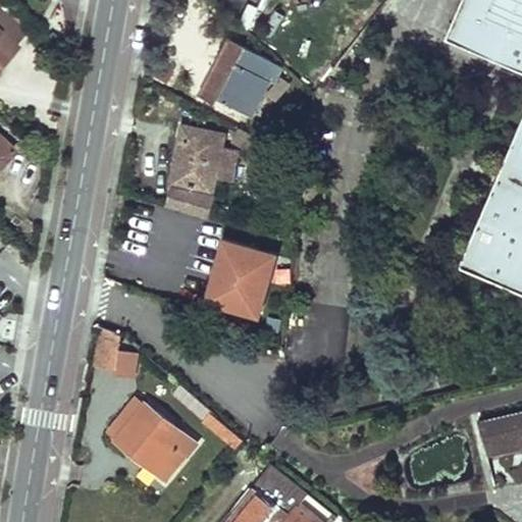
[(465,255),(461,264),(521,290),(521,0),(464,0),(449,36),(521,67),(521,119),(508,154),(493,186),(465,255)]
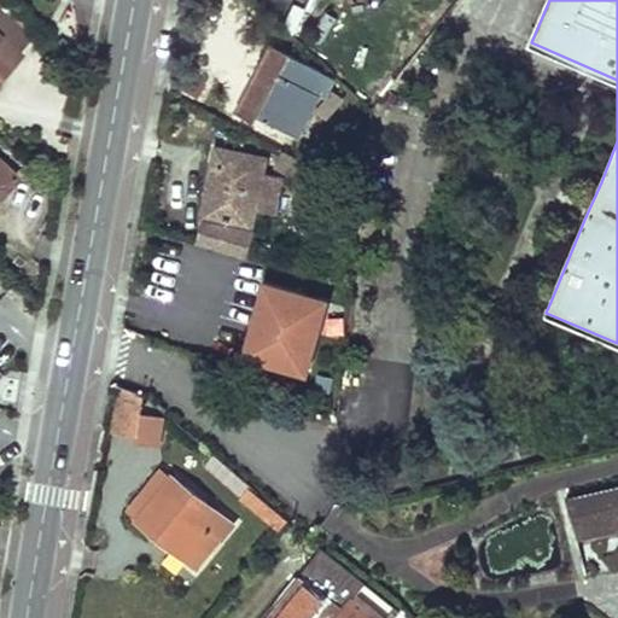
[(448,10),(441,4),(420,29),(427,35),(448,10)]
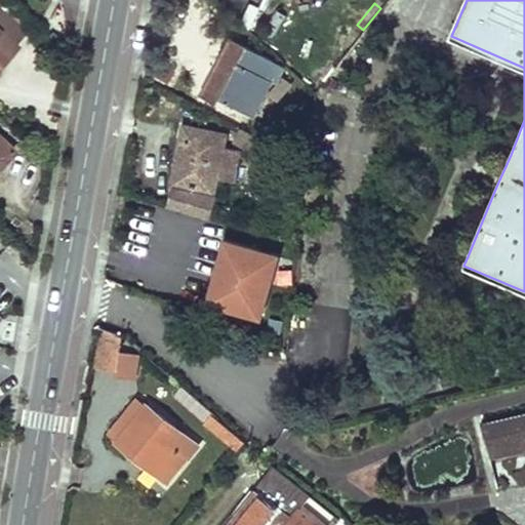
[(23,30),(0,8),(0,65),(11,53),(5,48),(12,41),(23,30)]
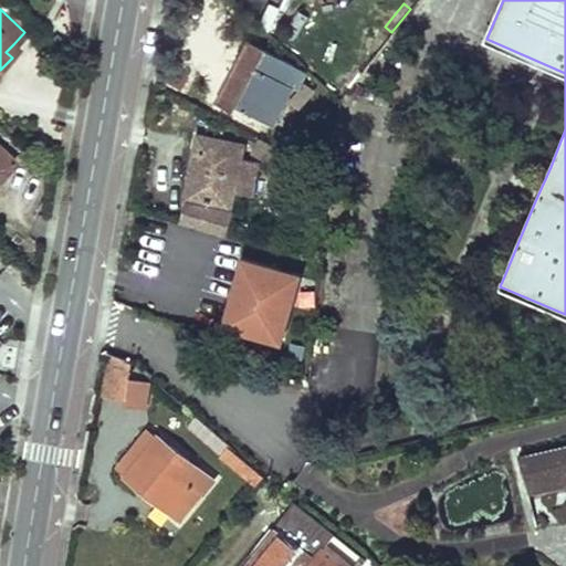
[(249,42),(240,58),(255,65),(264,50),(249,42)]
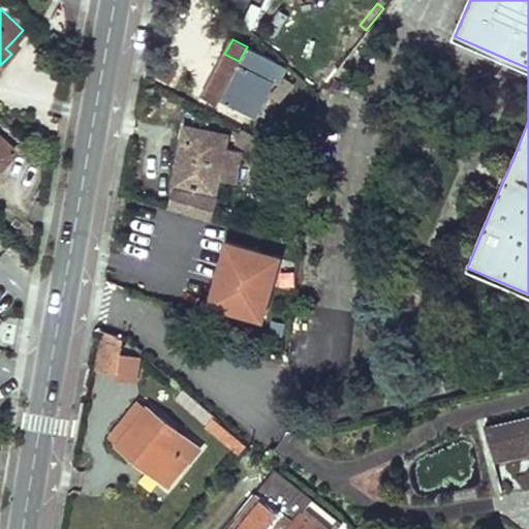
[(18,47),(12,41),(5,49),(11,54),(18,47)]
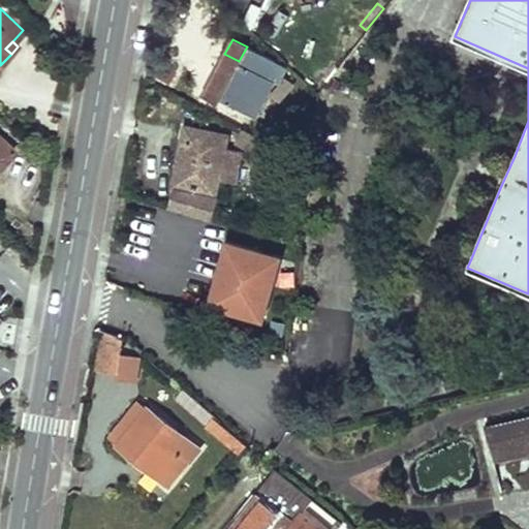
[(278,82),(285,66),(275,61),(247,47),(239,61),(224,54),(203,95),(218,103),(220,98),(253,116),(273,81),(278,82)]
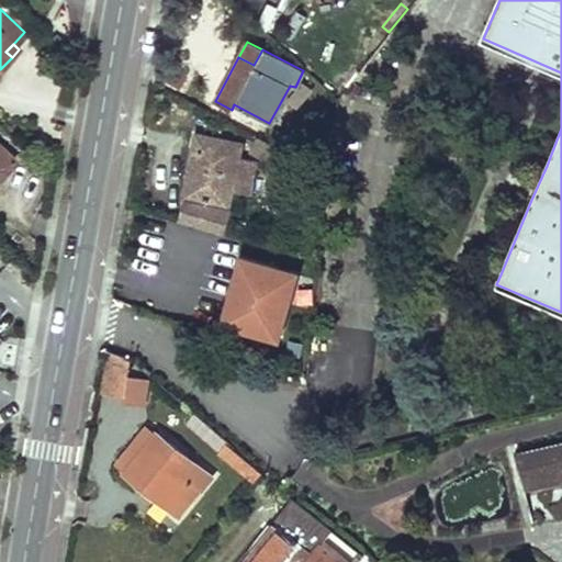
[(310,110),(299,124),(308,132),(319,117),(310,110)]
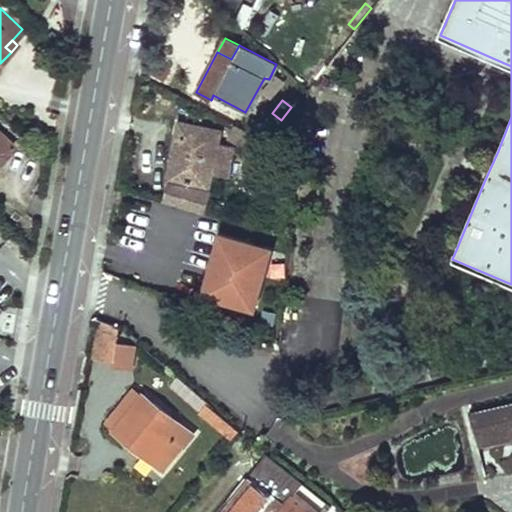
[(180,124),(178,134),(182,135),(189,136),(192,126),(180,124)]
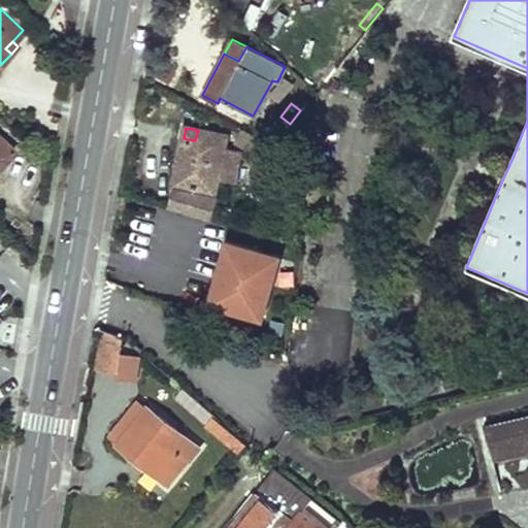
[(178,164),(174,183),(216,191),(226,135),(198,130),(195,140),(188,139),(182,164),(178,164)]
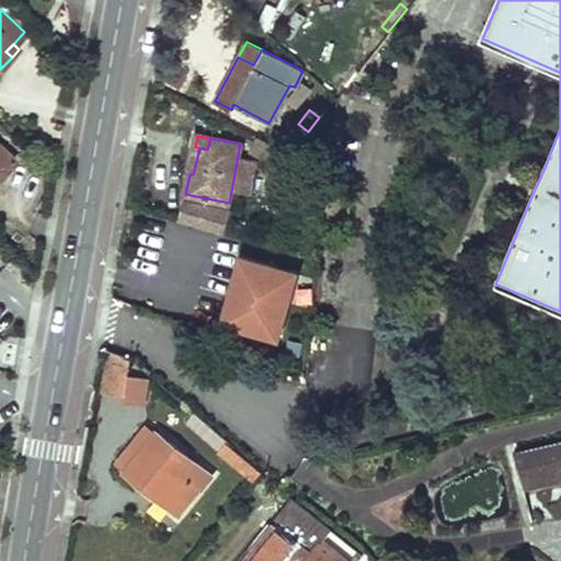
[(295,156),(259,138),(251,153),(284,170),(295,156)]
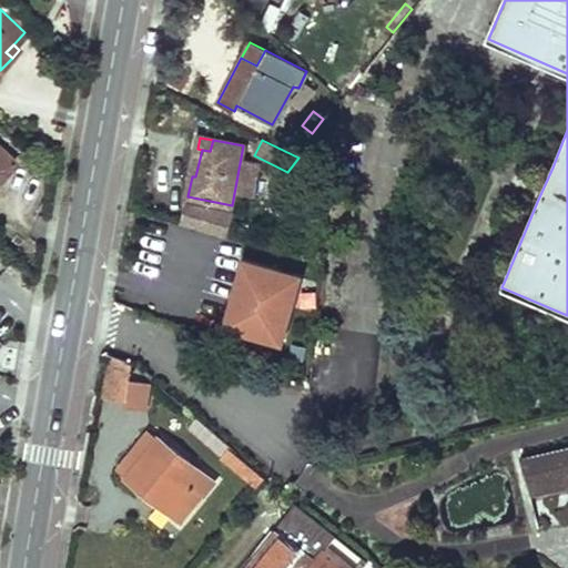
[(0,178),(1,179),(17,162),(0,146),(0,178)]
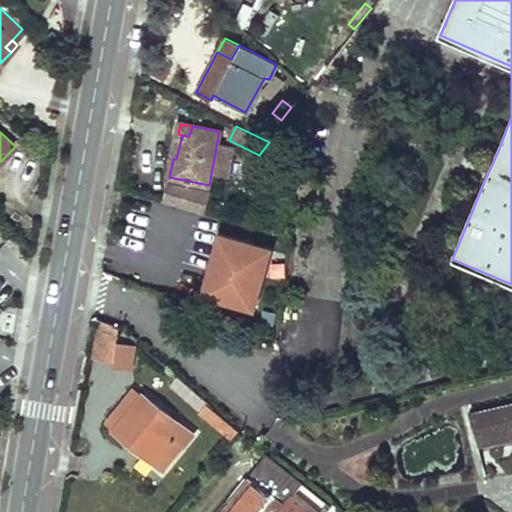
[(178,134),(173,159),(176,159),(182,135),(178,134)]
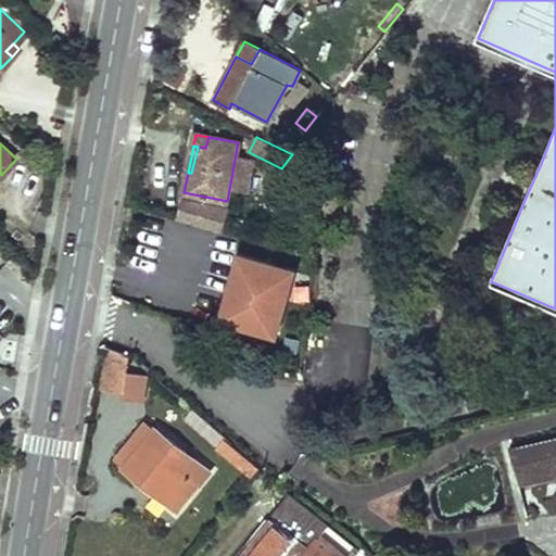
[(238,261),(220,321),(273,337),(290,276),(238,261)]
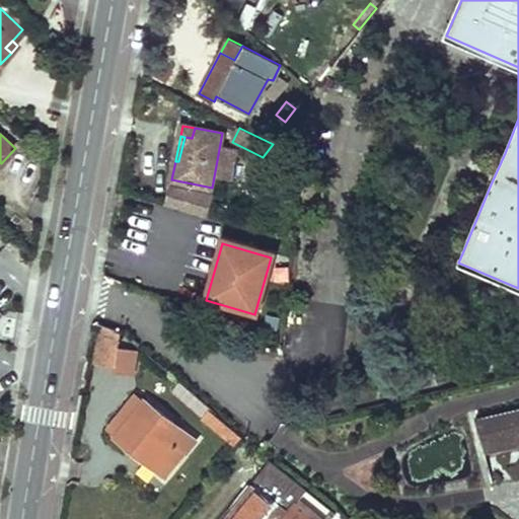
[(120,337),(121,330),(115,325),(101,324),(95,359),(96,361),(114,364),(120,337)]
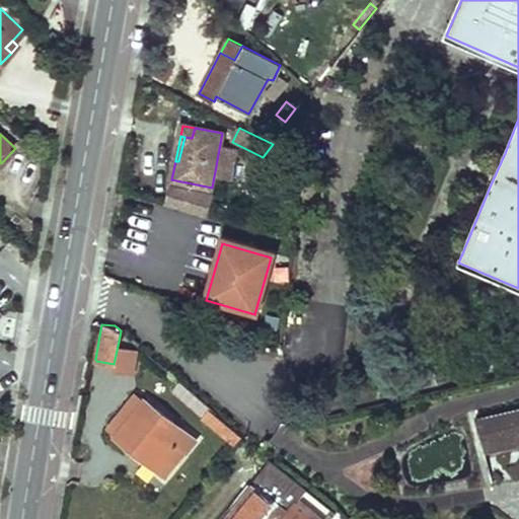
[(115,436),(145,400),(135,392),(106,429),(115,436)]
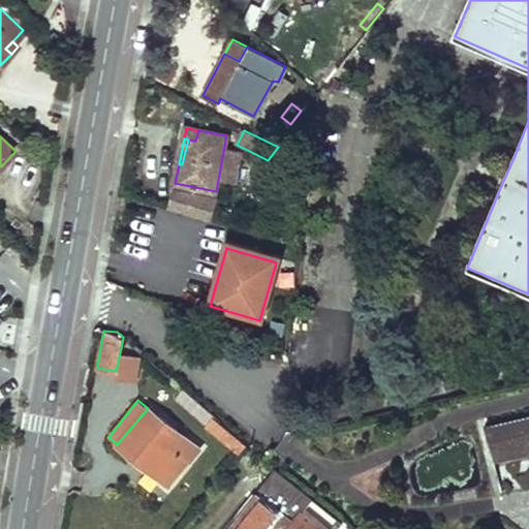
[(117,444),(168,486),(197,448),(148,408),(117,444)]
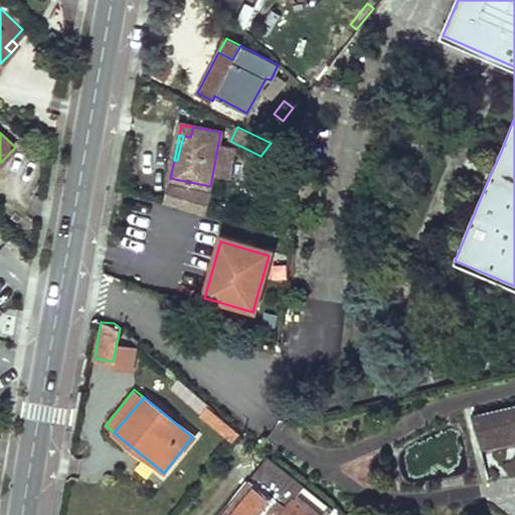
[(238,433),(207,406),(201,414),(200,415),(221,433),(231,442),(238,433)]
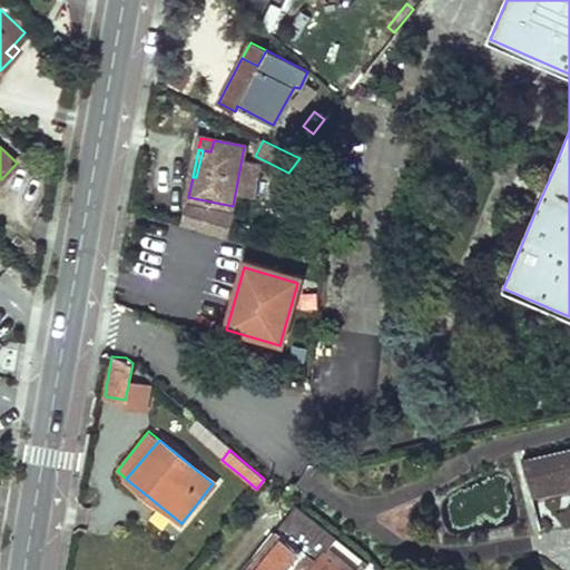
[(569,451),(528,461),(524,461),(531,492),(569,482),(569,451)]
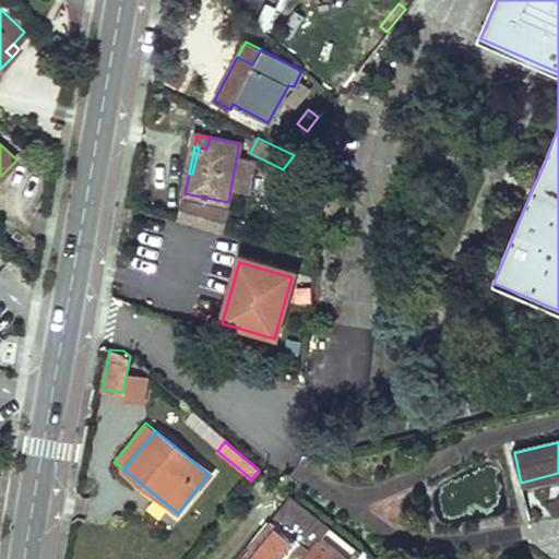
[(273,523),(244,558),(339,558),(319,543),(330,528),(290,496),(270,521),(273,523)]
